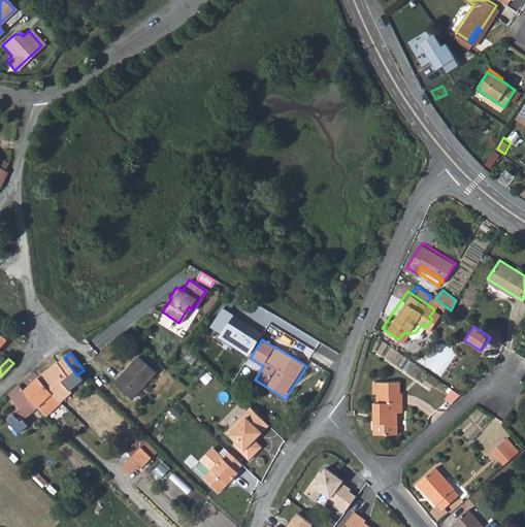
[(36,379),(36,381),(59,405),(71,397),(62,385),(75,373),(65,360),(36,379)]
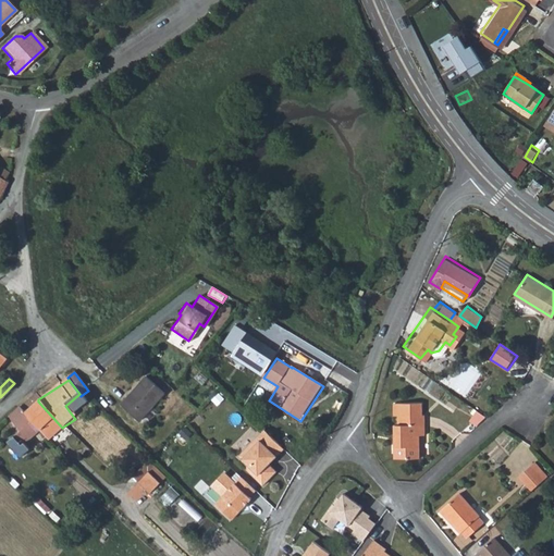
[(138,425),(162,399),(151,388),(144,383),(120,408),(138,425)]
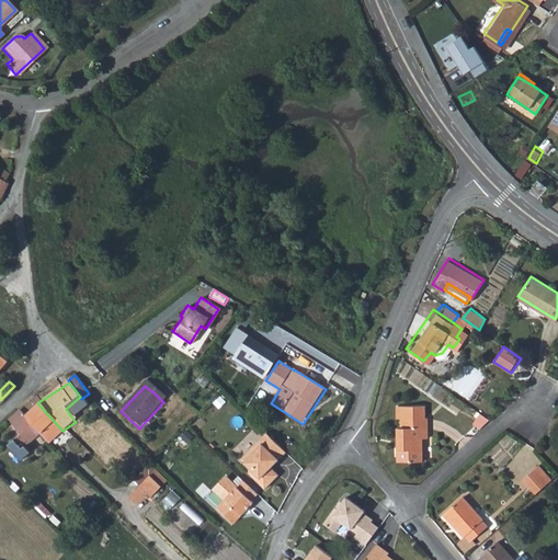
[(396,427),(394,461),(420,464),(421,440),(426,440),(428,418),(425,418),(426,404),(398,403),(397,416),(400,416),(400,429),(396,427)]
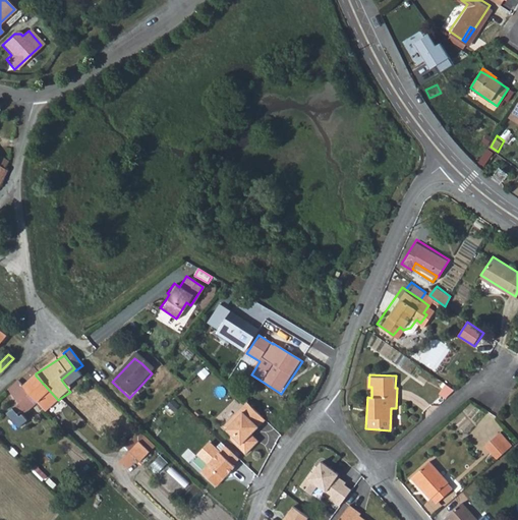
[(58,400),(36,376),(23,390),(35,402),(42,410),(58,400)]
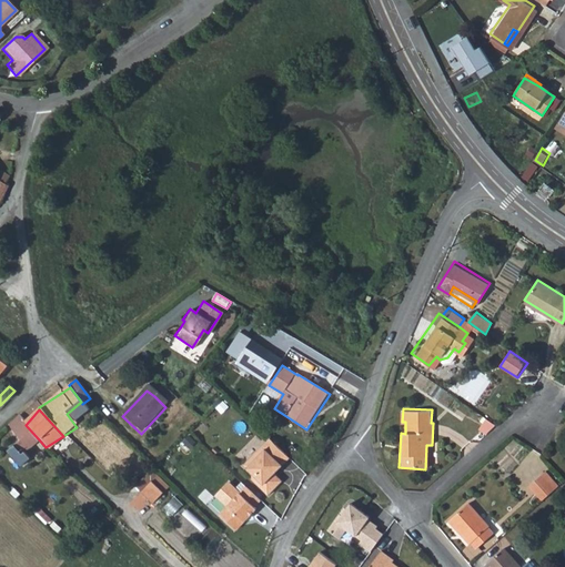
[(26,425),(17,415),(4,425),(17,439),(4,451),(18,466),(26,458),(20,452),(34,439),(36,441),(38,438),(26,425)]
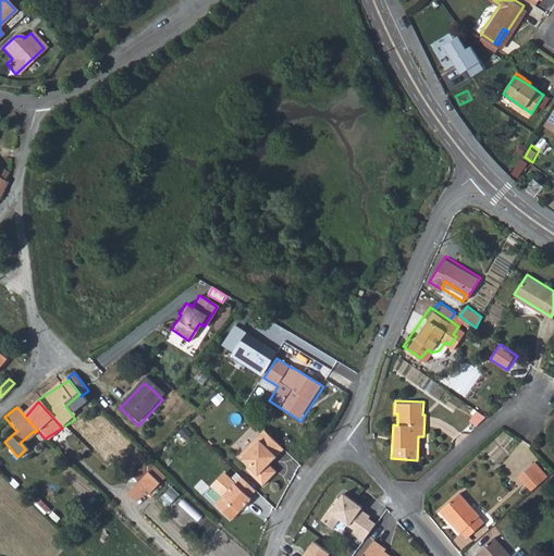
[(476,429),(487,420),(478,414),(467,422),(476,429)]
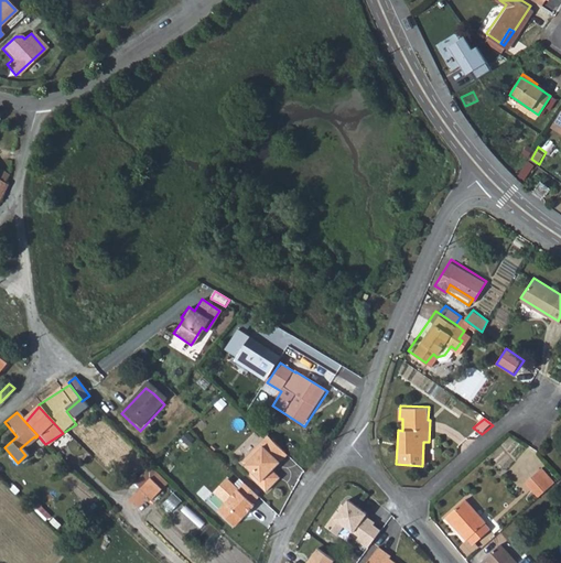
[(265,491),(274,482),(272,479),(272,471),(271,471),(287,455),(267,435),(240,462),(249,469),(246,473),(265,491)]
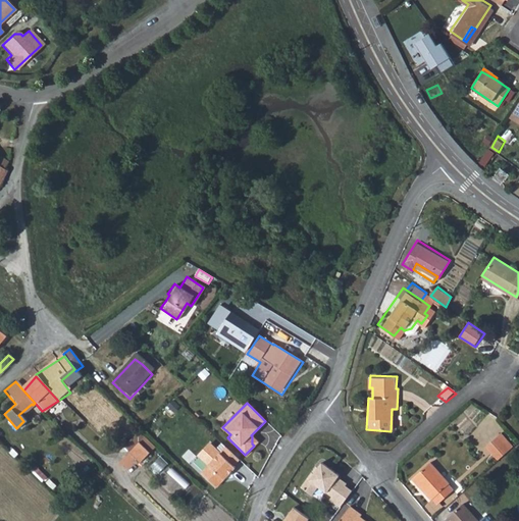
[(136,429),(121,445),(127,451),(136,441),(142,434),(136,429)]
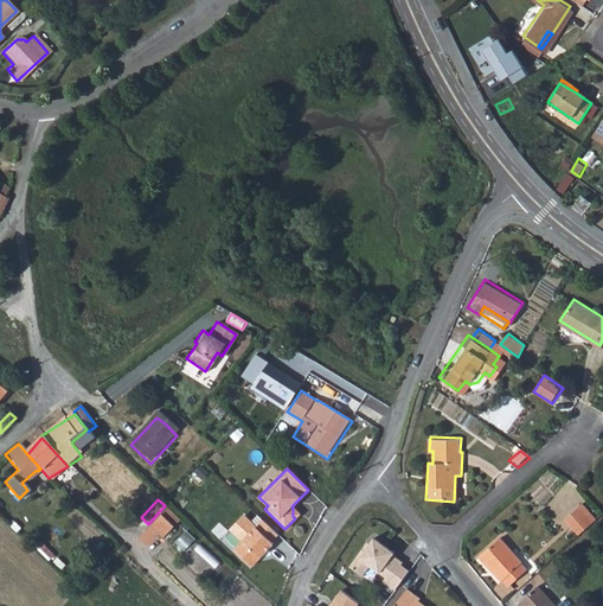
[(583,504),(579,508),(594,523),(597,520),(583,504)]
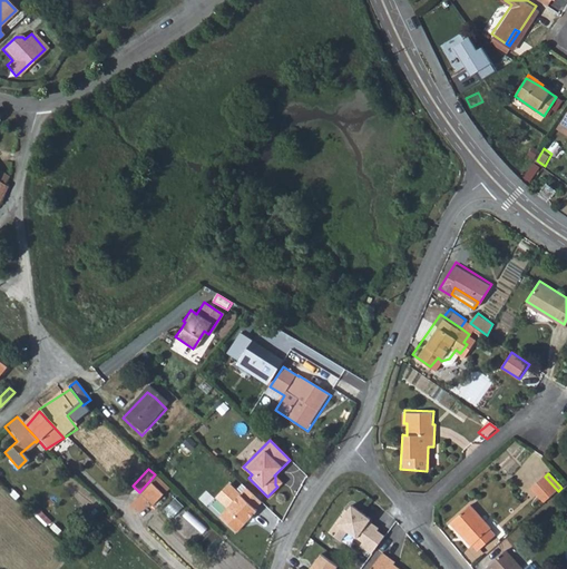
[(558,491),(545,477),(533,488),(545,502),(558,491)]
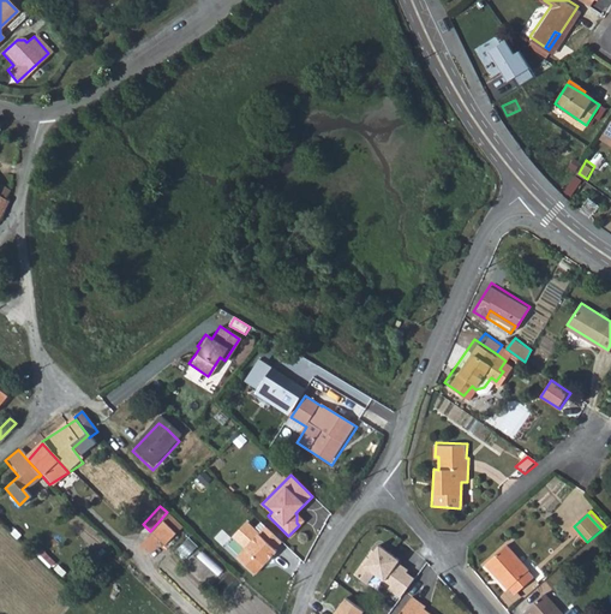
[(173,532),(160,520),(150,531),(163,543),(173,532)]
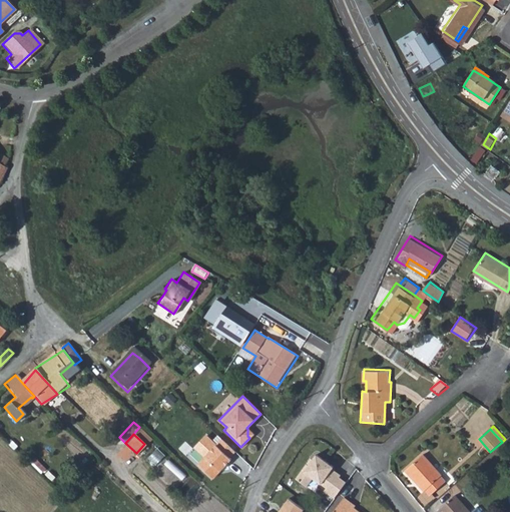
[(197,464),(210,476),(217,469),(219,470),(230,459),(228,457),(234,451),(221,439),(216,445),(205,436),(195,447),(205,457),(197,464)]
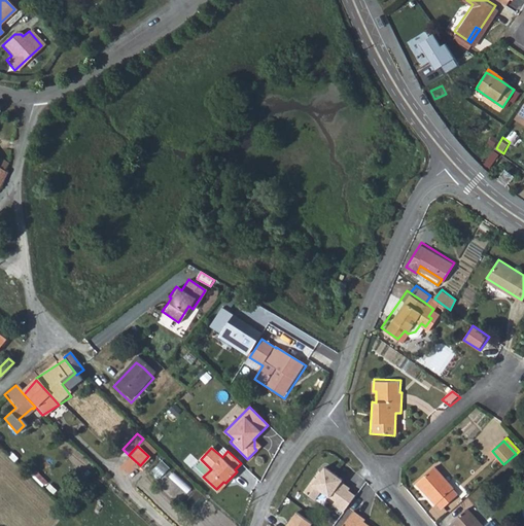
[(163,461),(152,471),(160,479),(170,468),(163,461)]
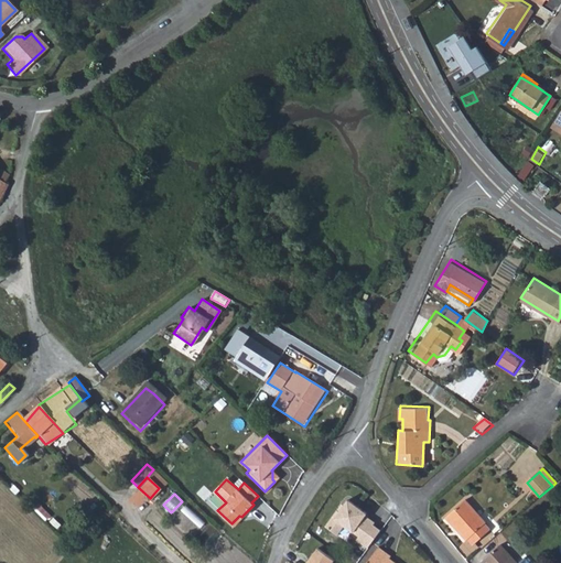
[(367,549),(380,532),(374,526),(375,524),(365,517),(367,516),(349,500),(340,512),(337,511),(325,527),(336,536),(344,526),(358,538),(356,541),(367,549)]
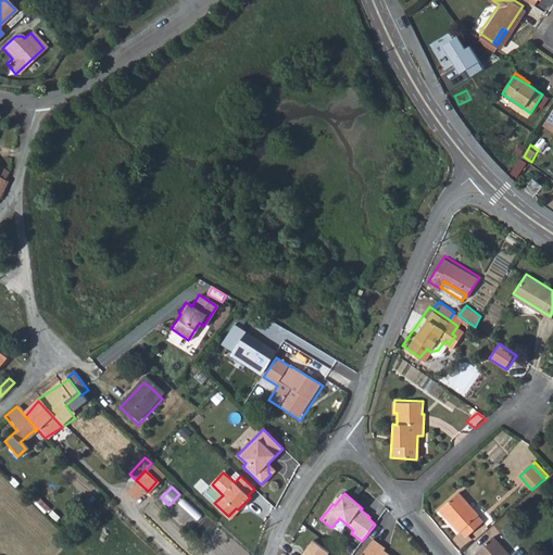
[(439,509),(464,538),(481,524),(476,517),(478,514),(460,493),(439,509)]
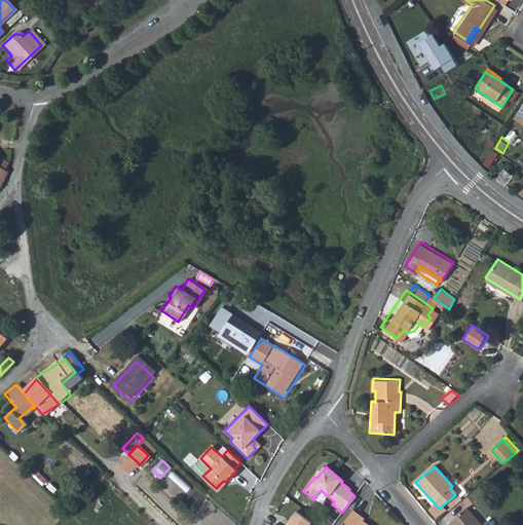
[(223,481),(216,488),(218,490),(225,482),(223,481)]
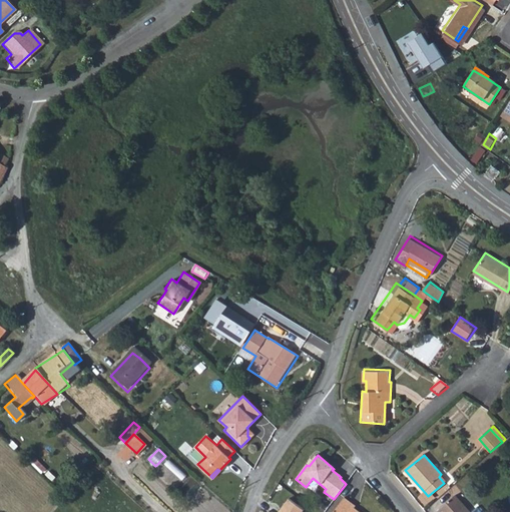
[(470,511),(454,494),(438,508),(441,511),(470,511)]
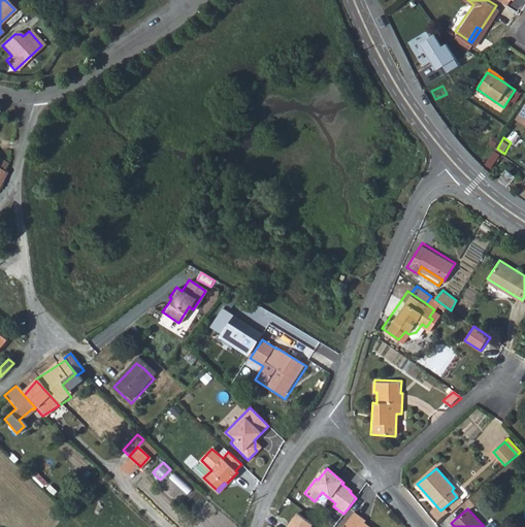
[(297,513),(287,526),(314,526),(315,525),(297,513)]
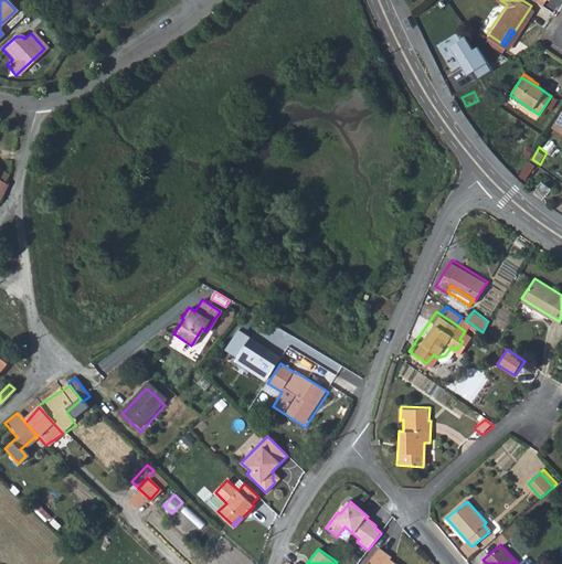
[(391,563),(390,562),(392,560),(379,550),(367,563),(391,563)]
